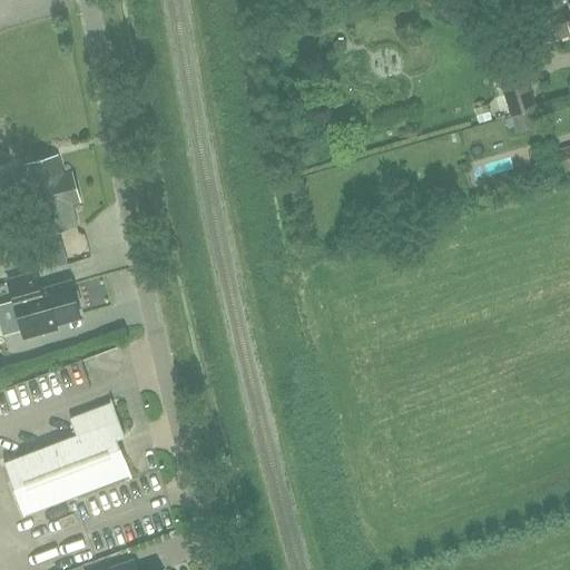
[(569,0),(551,0),(556,10),(549,12),(548,11),(529,17),(539,46),(558,39),(569,33),(569,0)]
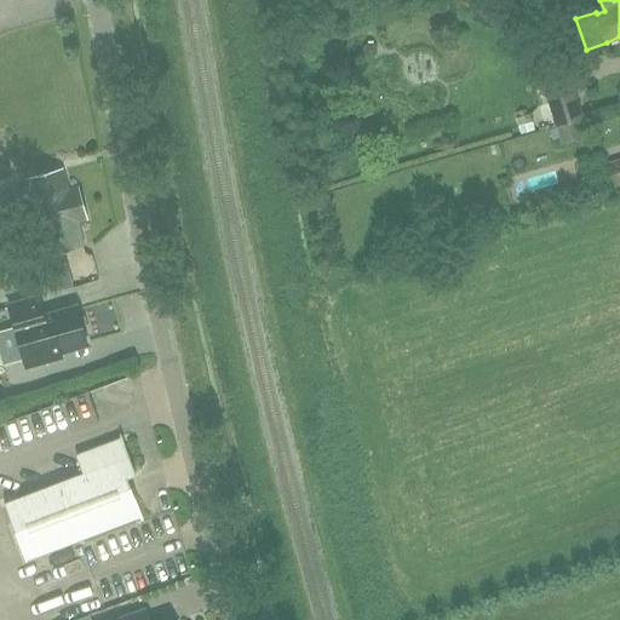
[(555,127),(583,119),(569,75),(540,84),(555,127)]
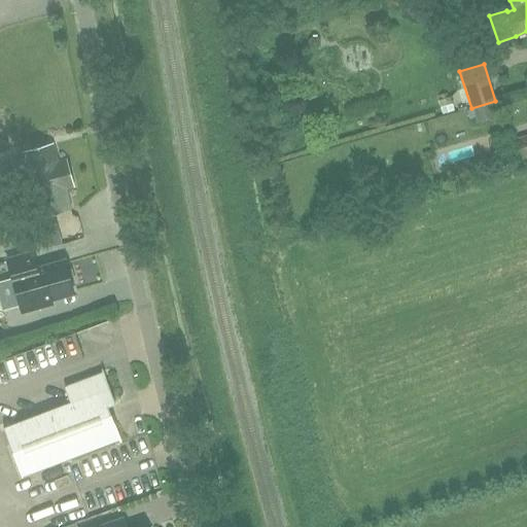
[(524,157),(526,156),(526,135),(518,138),(524,157)]
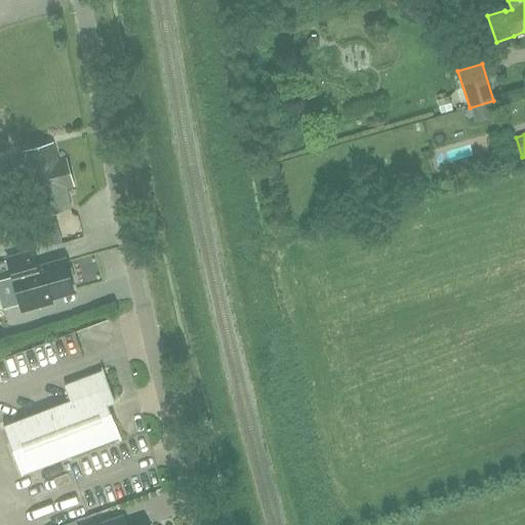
[(31,182),(35,195),(41,216),(71,208),(68,199),(65,188),(73,186),(69,171),(66,160),(57,162),(52,144),(23,152),(24,156),(11,159),(14,170),(18,185),(31,182)]
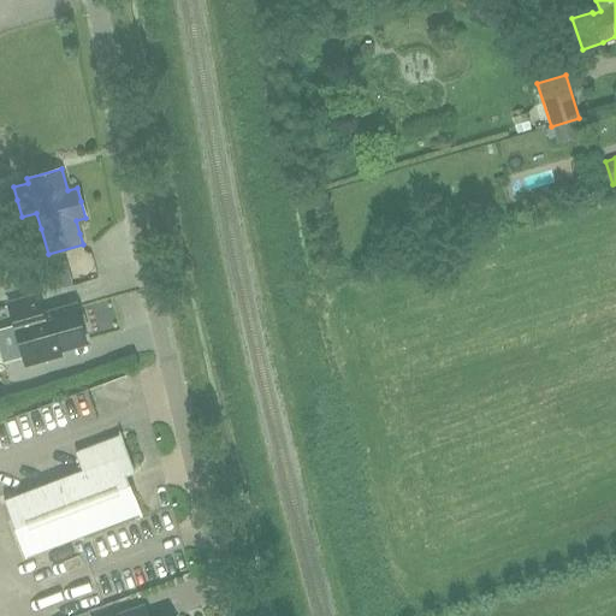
[(0,215),(16,215),(16,197),(0,197),(0,215)]
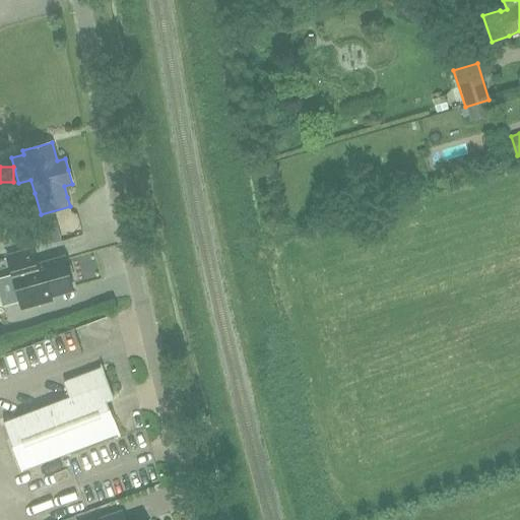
[(7,258),(21,307),(41,302),(40,298),(72,288),(69,279),(73,278),(70,267),(66,268),(63,259),(36,267),(30,252),(7,258)]
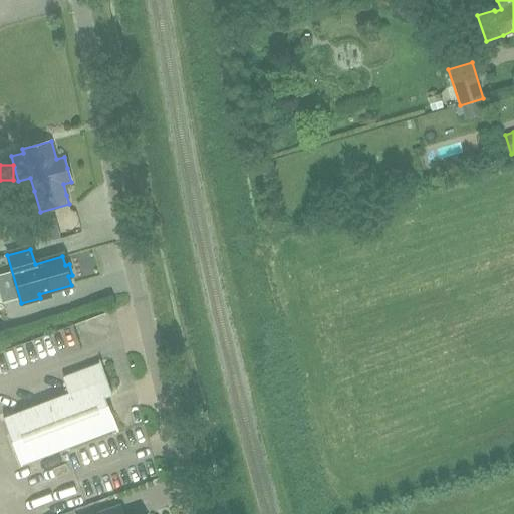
[(64,377),(69,393),(3,418),(21,465),(116,428),(103,394),(110,392),(101,363),(64,377)]
